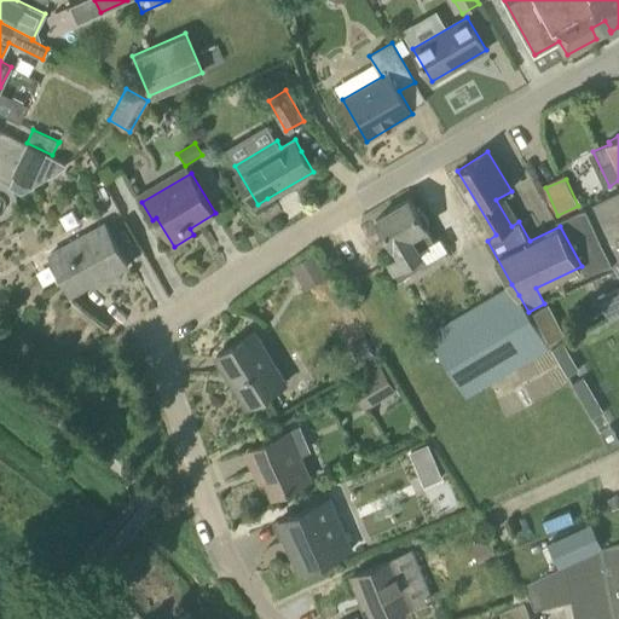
[(618,192),(584,209),(583,208),(557,220),(560,226),(582,266),(586,276),(611,262),(612,266),(618,261),(618,192)]
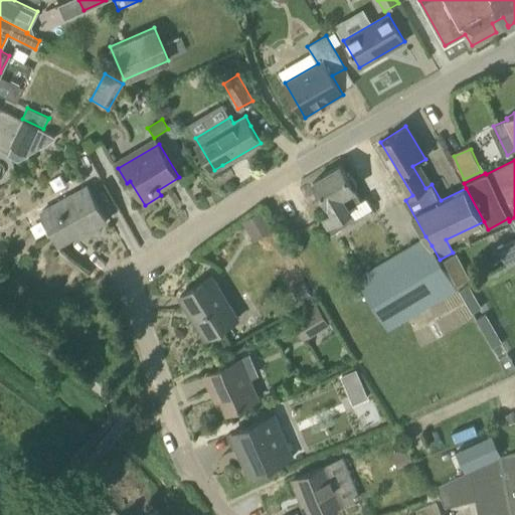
[(362,201),(340,165),(314,181),(332,211),(323,216),(333,232),(356,219),(349,208),(362,201)]
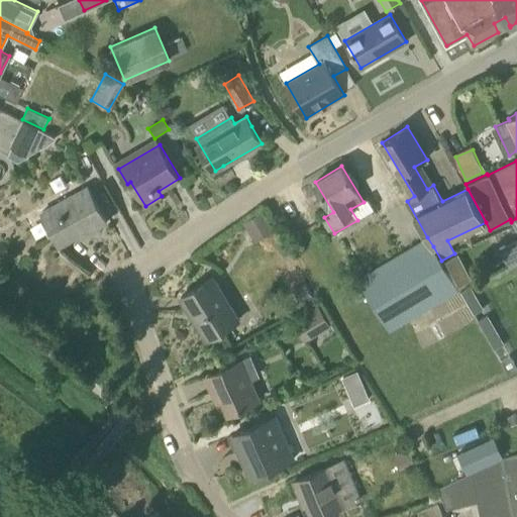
[(89,231),(107,222),(88,188),(42,213),(60,243),(87,228),(89,231)]
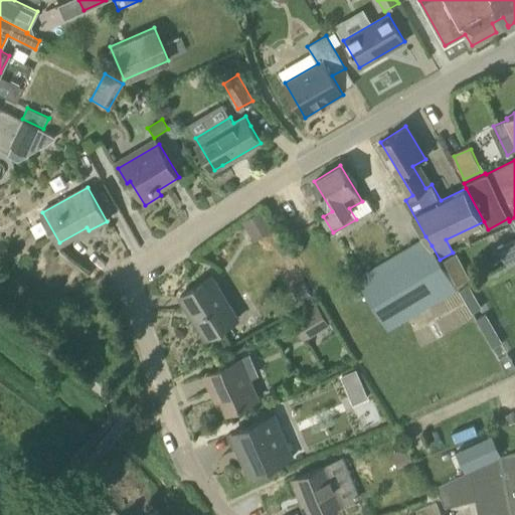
[(250,234),(269,224),(263,212),(244,222),(250,234)]
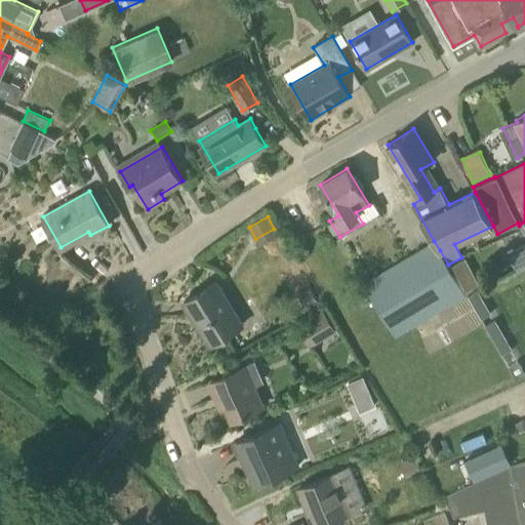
[(466,294),(448,265),(440,250),(434,241),(364,283),(396,336),(466,294)]
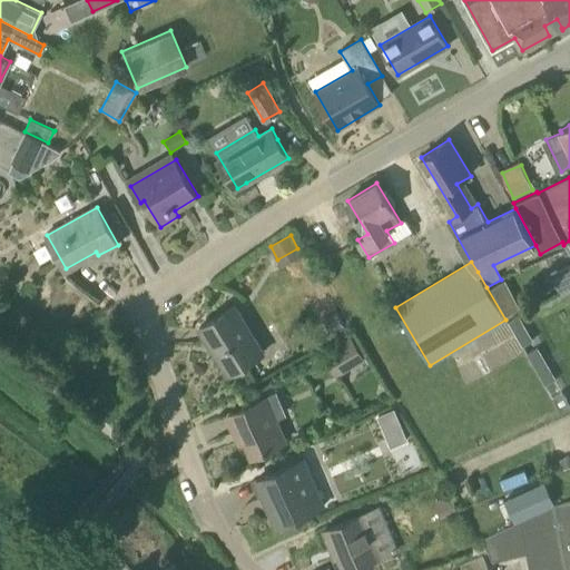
[(569,264),(550,274),(561,293),(569,288),(569,287),(569,264)]
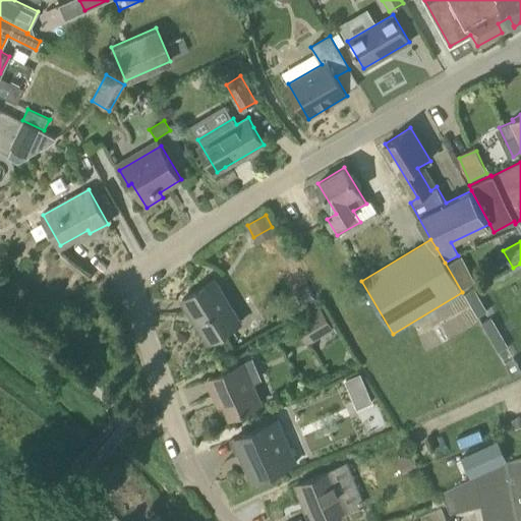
[(470,271),(456,279),(461,288),(475,281),(470,271)]
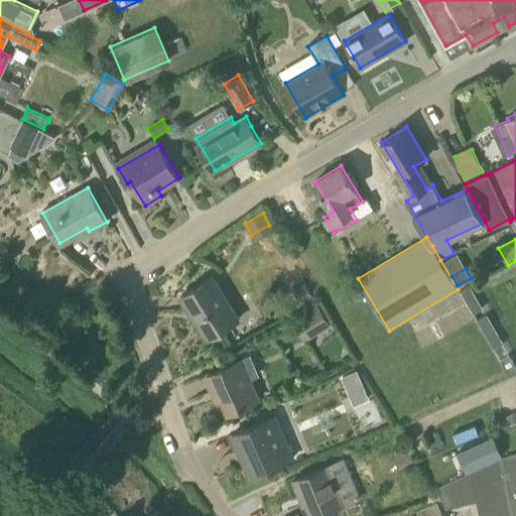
[(208,339),(239,319),(213,276),(180,295),(208,339)]
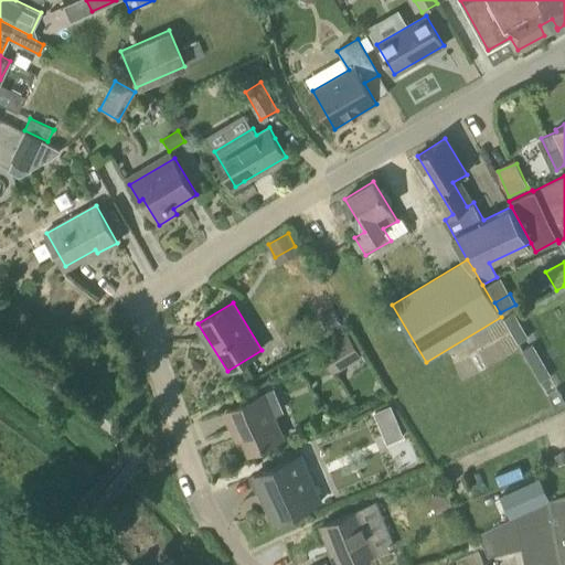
[(514,313),(503,320),(518,343),(528,337),(514,313)]
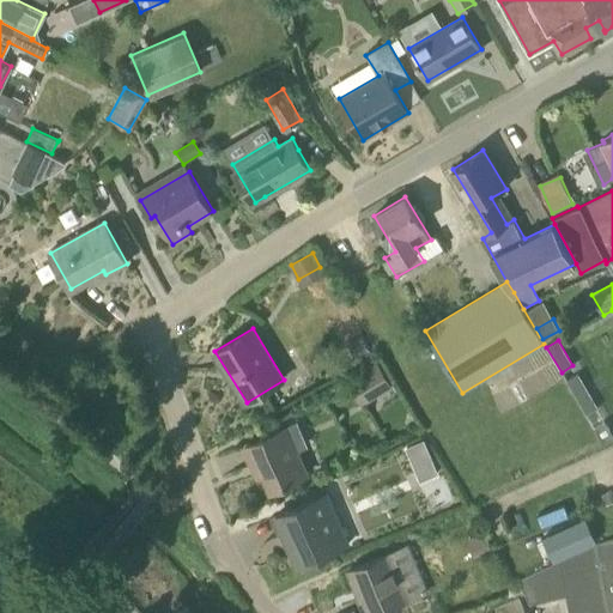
[(358,402),(392,387),(380,359),(346,375),(358,402)]
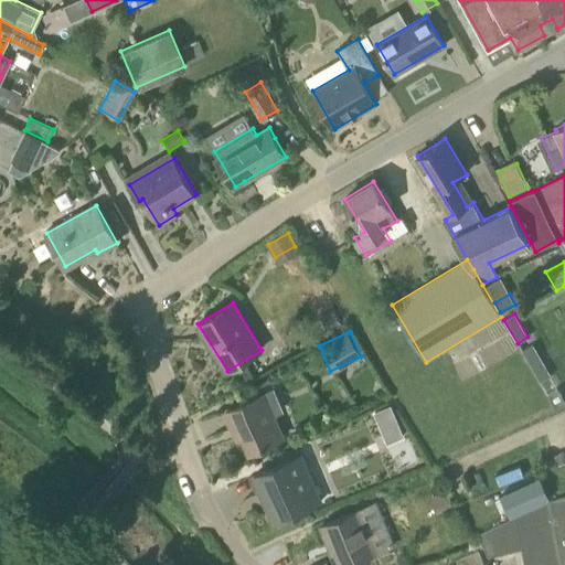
[(524,352),(542,383),(553,376),(535,345),(524,352)]
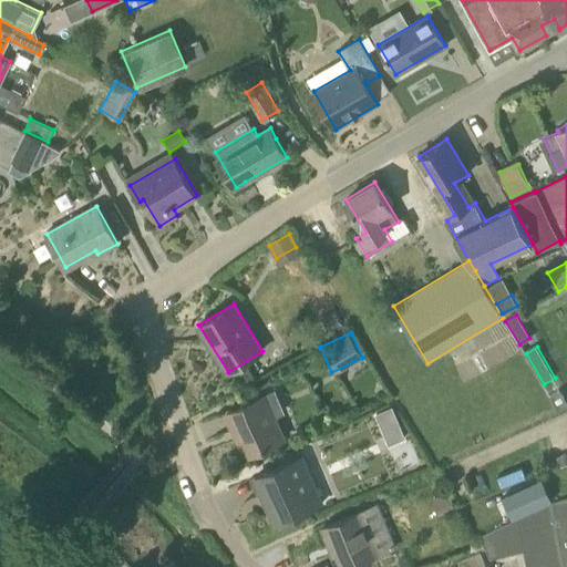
[(251,453),(287,437),(268,393),(227,411),(235,430),(240,428),(251,453)]
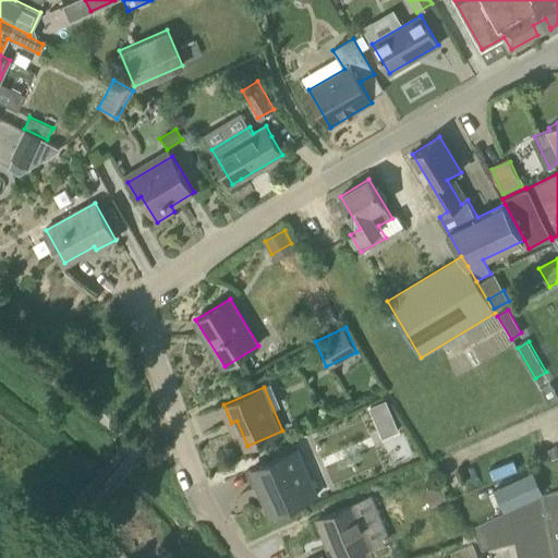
[(387,399),(371,407),(377,422),(393,415),(387,399)]
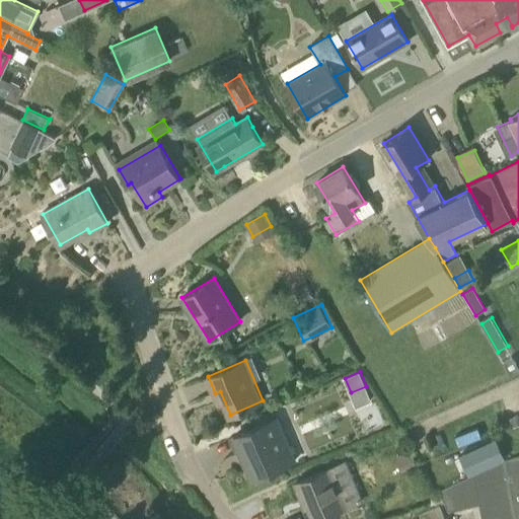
[(251,479),(295,461),(277,418),(233,436),(251,479)]
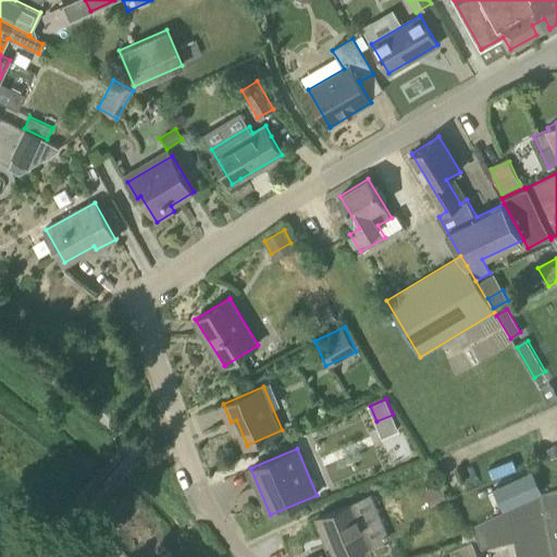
[(532,470),(492,489),(503,510),(543,492),(532,470)]
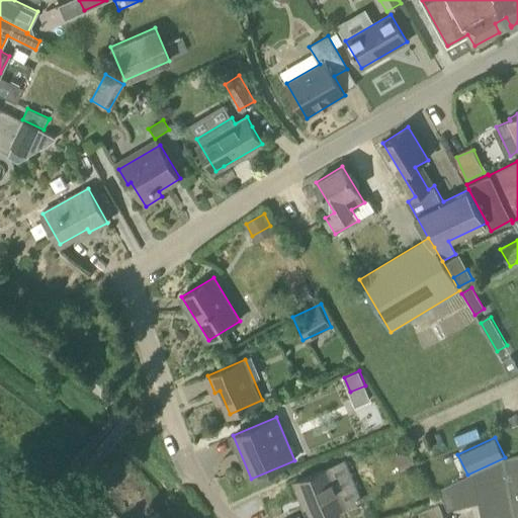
[(410,449),(394,456),(401,471),(416,464),(410,449)]
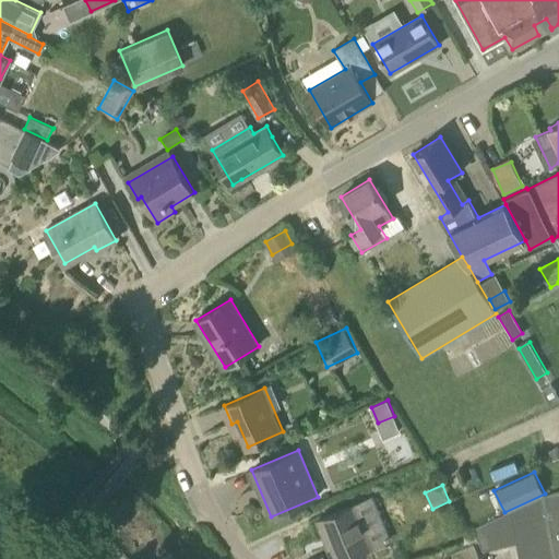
[(558,558),(558,490),(545,495),(474,528),(484,549),(518,542),(520,558),(558,558)]
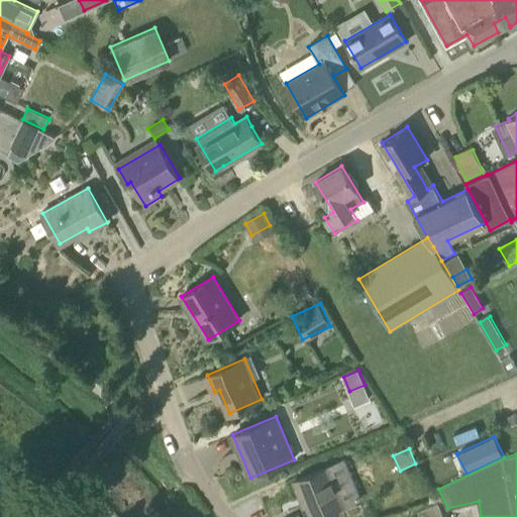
[(318,516),(345,506),(329,467),(294,481),(304,505),(307,503),(313,516),(318,516)]
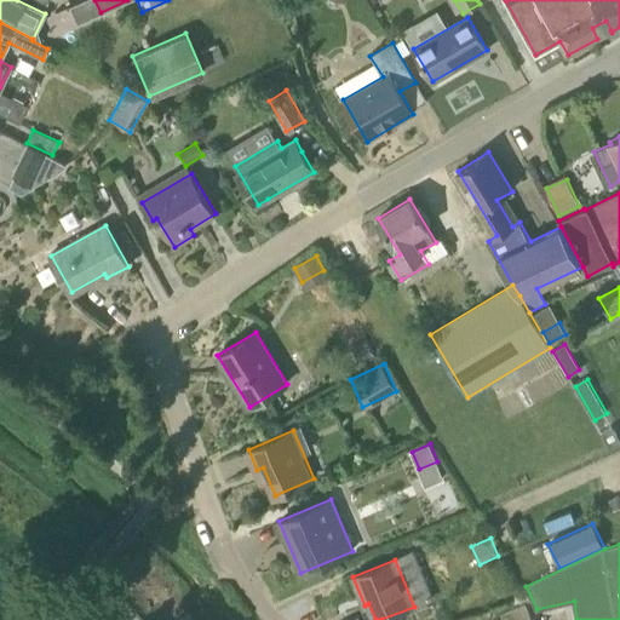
[(530,619),(524,604),(500,615),(501,619),(530,619)]
